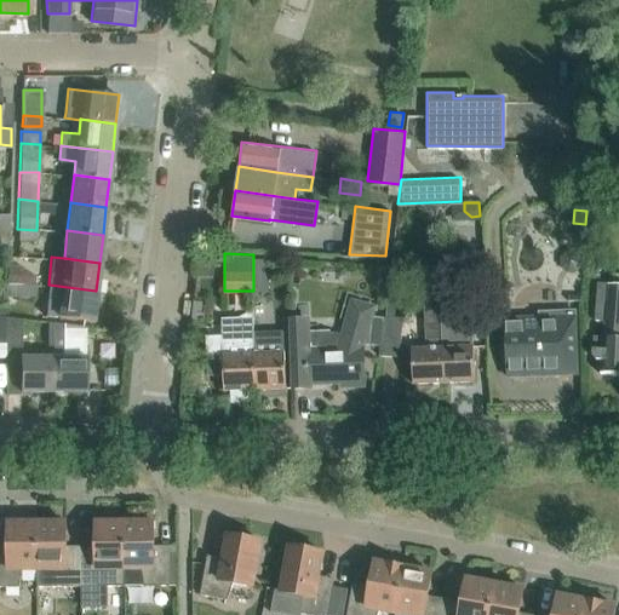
[(7,264),(6,283),(19,285),(21,266),(21,264),(7,264)]
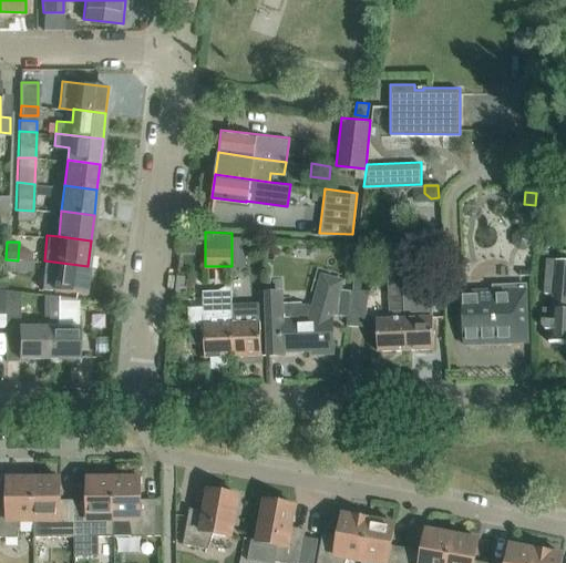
[(410,257),(401,257),(402,264),(403,279),(405,348),(433,347),(432,315),(432,297),(420,298),(419,263),(410,257)]
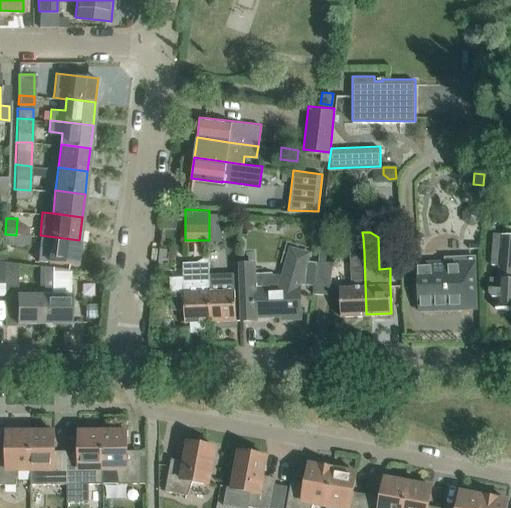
[(489,275),(488,290),(488,292),(488,293),(489,294),(490,295),(491,295),(496,295),(495,305),(495,306),(510,307),(510,233),(502,232),(494,232),(491,263),(499,264),(498,276),(489,275)]
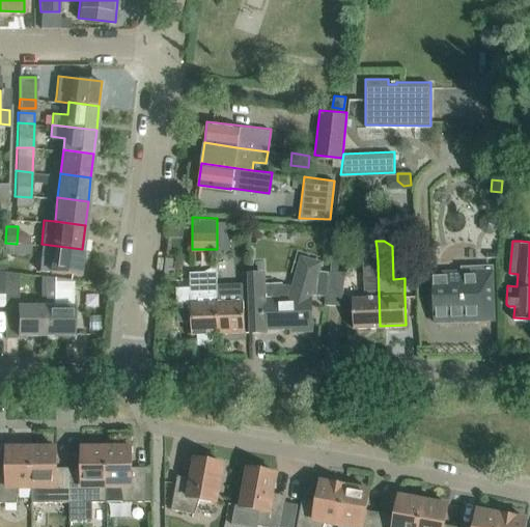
[(3,243),(3,252),(14,252),(30,253),(30,244),(17,244),(5,243),(3,243)]
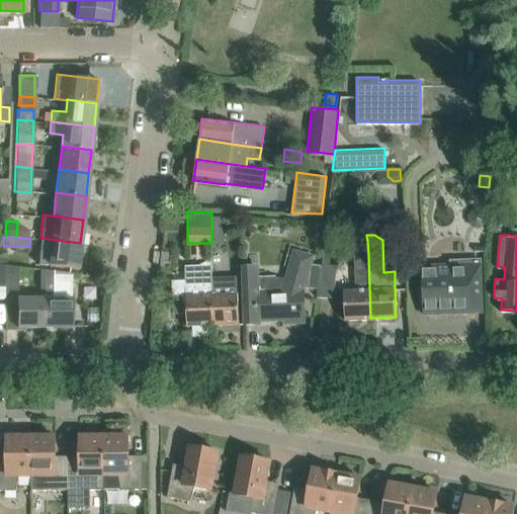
[(40,238),(37,262),(48,263),(58,264),(78,266),(80,243),(40,238)]
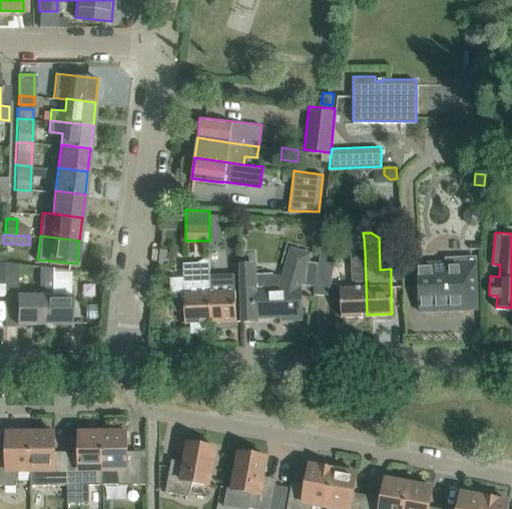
[(351,287),(340,287),(341,296),(341,316),(367,315),(365,252),(364,238),(346,239),(346,250),(350,252),(351,287)]
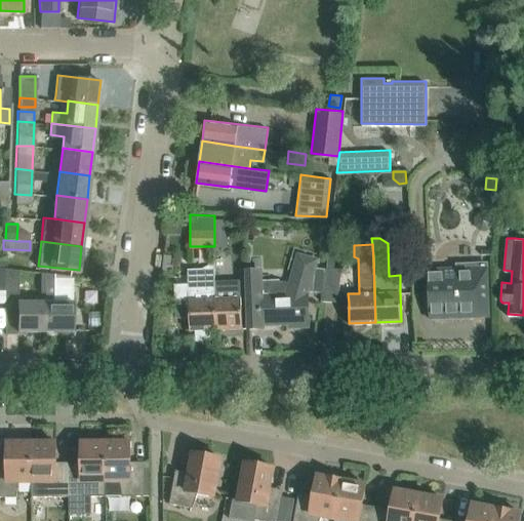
[(12,269),(13,249),(3,249),(2,268),(12,269)]
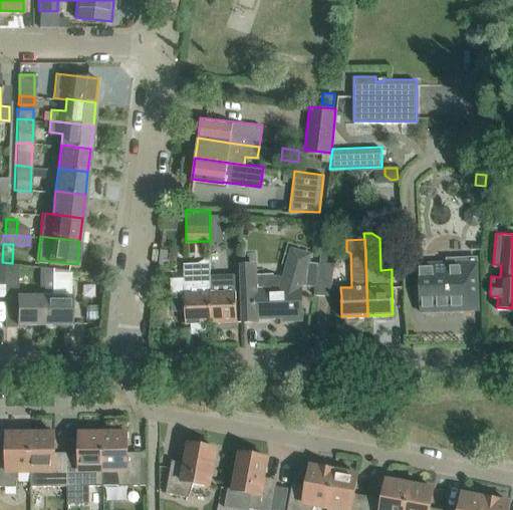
[(302,317),(300,286),(310,251),(290,245),(283,271),(256,271),(256,260),(239,261),(240,270),(242,320),(256,319),(256,316),(281,315),(281,313),(287,313),(287,318),(302,317)]
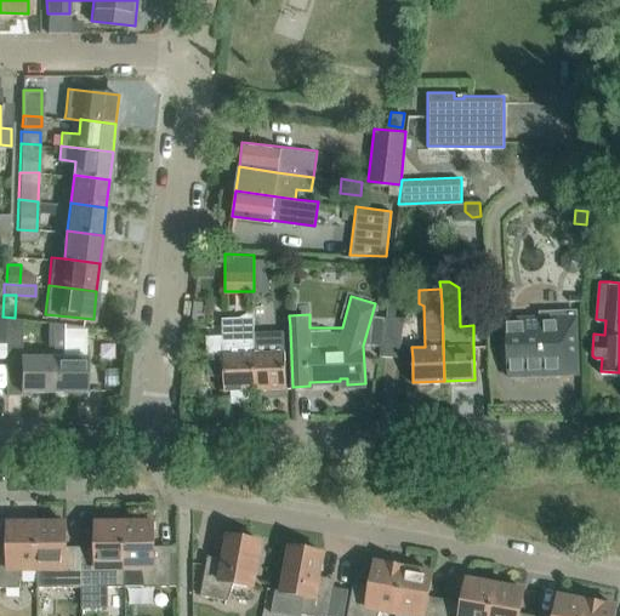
[(576,308),(557,309),(540,311),(540,315),(506,317),(508,375),(579,372),(576,308)]
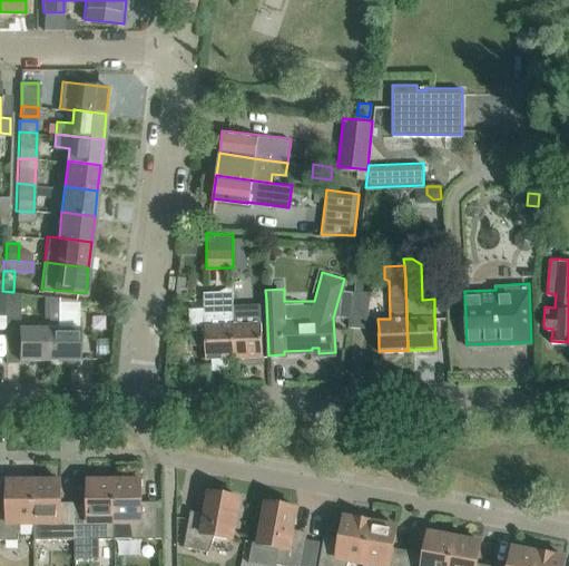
[(235,323),(234,305),(233,284),(222,290),(203,290),(205,358),(236,357),(235,323)]
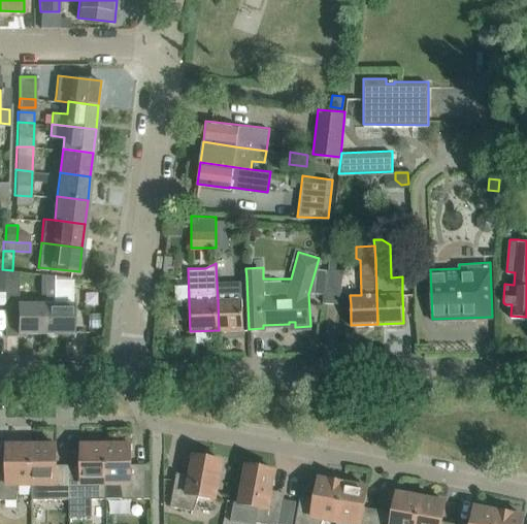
[(338,302),(343,268),(327,267),(322,301),(338,302)]
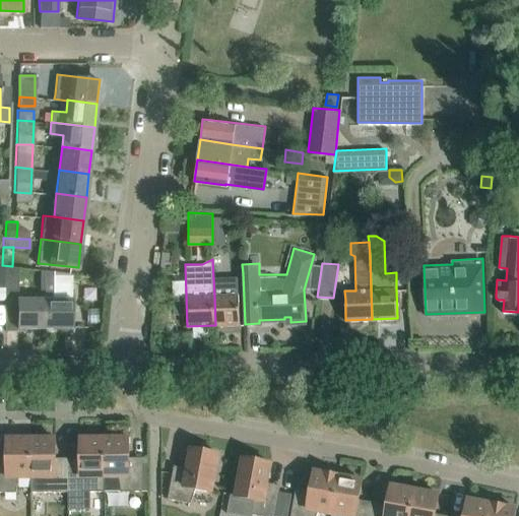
[(12,266),(2,265),(2,285),(5,284),(5,299),(5,327),(17,327),(17,328),(18,328),(18,327),(45,327),(44,292),(35,292),(35,298),(17,298),(17,266),(12,266)]
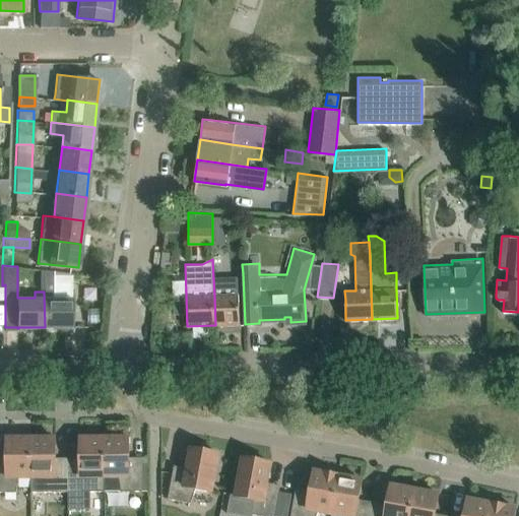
[(70,273),(44,270),(44,292),(45,327),(69,327),(69,328),(70,328),(70,297),(70,273)]
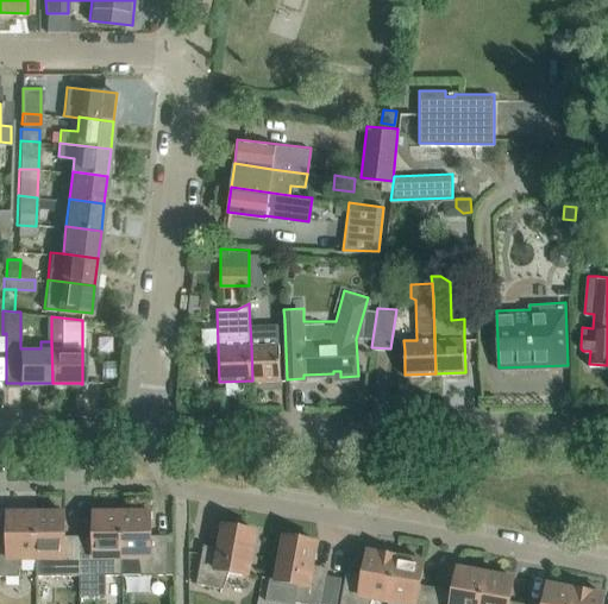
[(280,379),(279,325),(250,326),(251,345),(252,381),(280,379)]
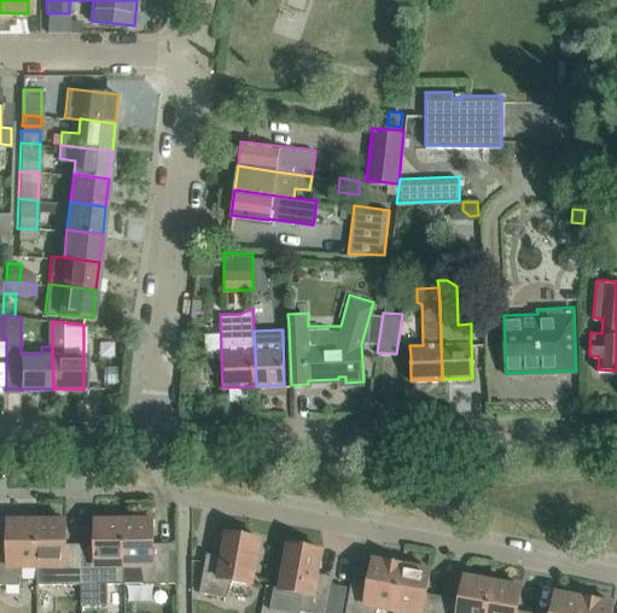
[(116,365),(103,365),(103,380),(117,380),(116,365)]
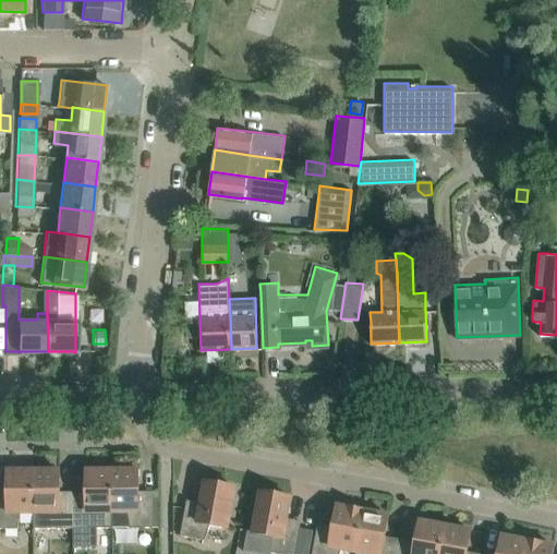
[(33,510),(33,469),(16,469),(16,466),(5,466),(5,476),(7,476),(7,497),(0,497),(0,526),(16,526),(20,510),(33,510)]
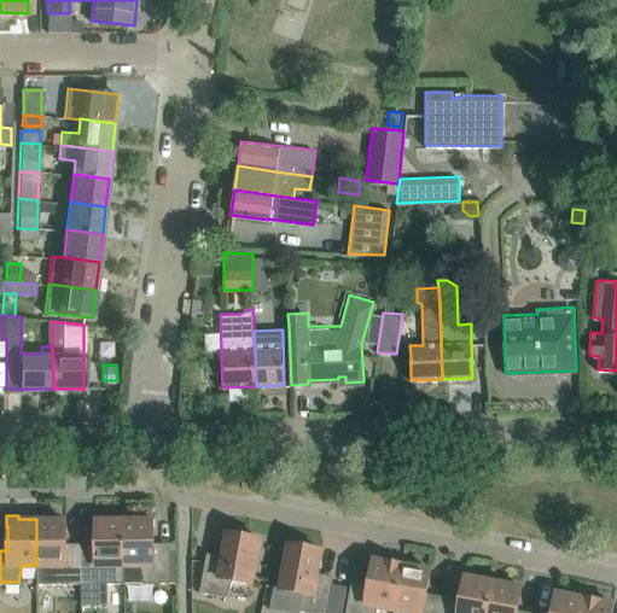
[(41,519),(36,519),(36,565),(36,582),(54,582),(81,582),(80,550),(65,550),(65,518),(56,518),(56,515),(40,515),(41,519)]
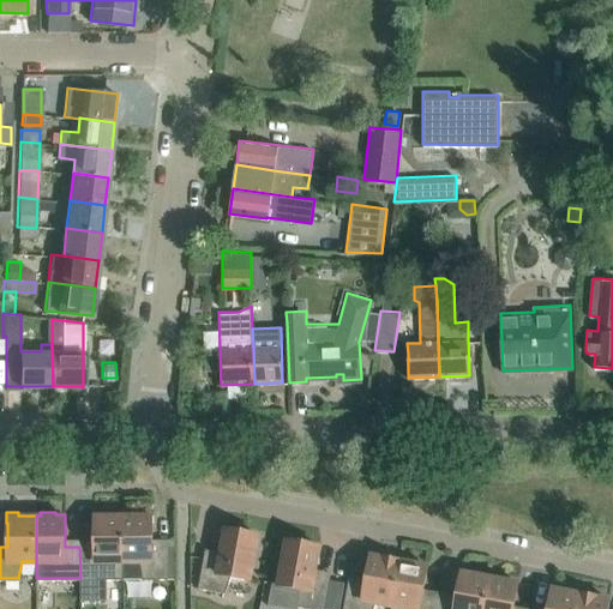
[(94,547),(79,547),(80,578),(80,598),(107,598),(107,578),(124,578),(122,514),(119,514),(119,512),(103,512),(103,514),(94,514),(94,547)]
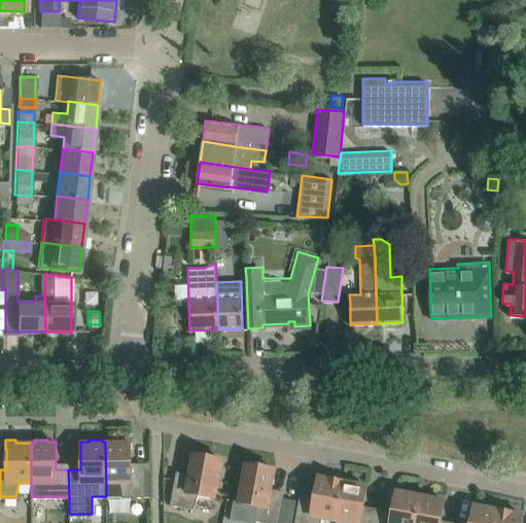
[(120,442),(105,442),(106,496),(121,496),(143,496),(143,468),(131,468),(130,448),(131,448),(131,440),(120,440),(120,442)]
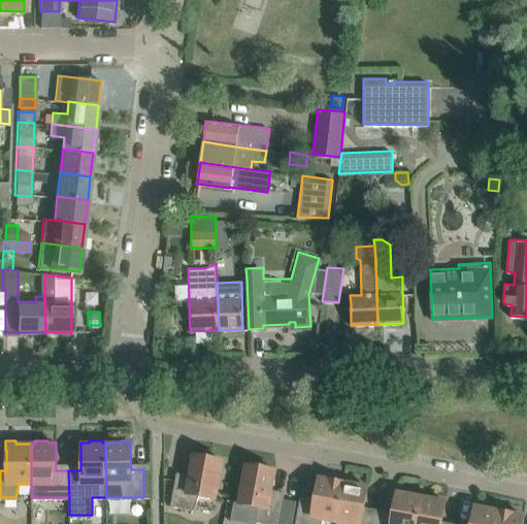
[(193,509),(198,495),(215,498),(222,459),(217,458),(218,456),(205,454),(205,456),(193,454),(188,480),(174,478),(170,504),(193,509)]
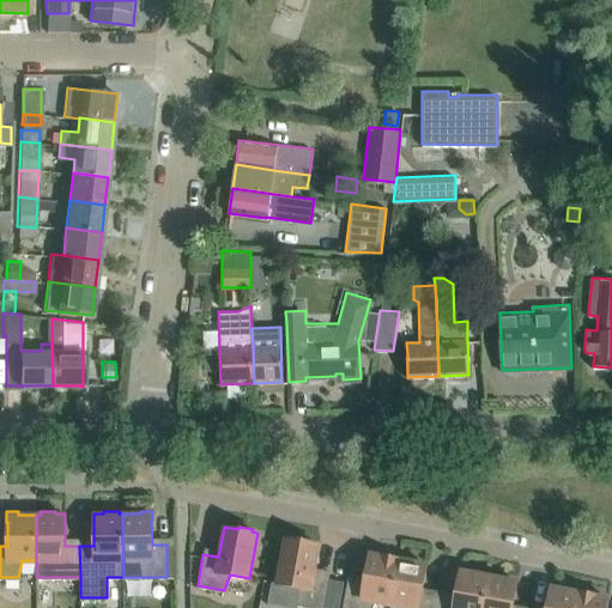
[(271,581),(267,601),(297,607),(298,603),(320,607),(337,607),(343,579),(328,577),(313,575),(319,543),(304,541),(306,539),(291,536),(291,539),(285,537),(278,582),(271,581)]
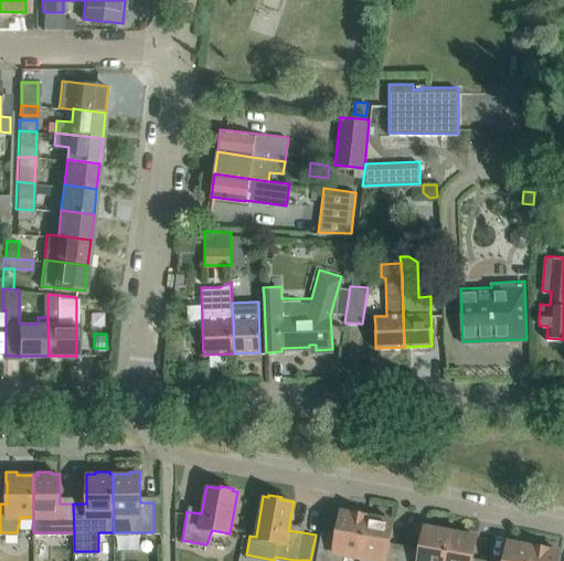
[(319,536),(315,560),(342,560),(346,554),(359,557),(366,515),(365,515),(365,512),(352,510),(352,512),(340,510),(336,539),(319,536)]
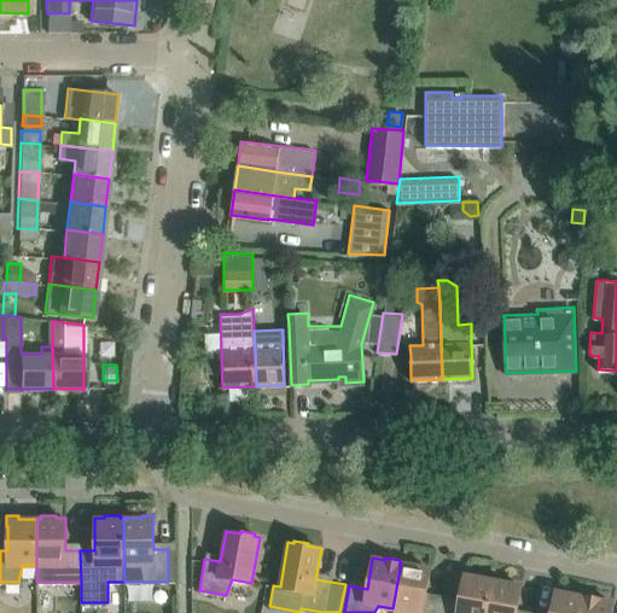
[(401,562),(393,608),(408,611),(407,612),(438,612),(441,602),(424,599),(430,568),(420,566),(420,564),(406,561),(406,564),(401,562)]
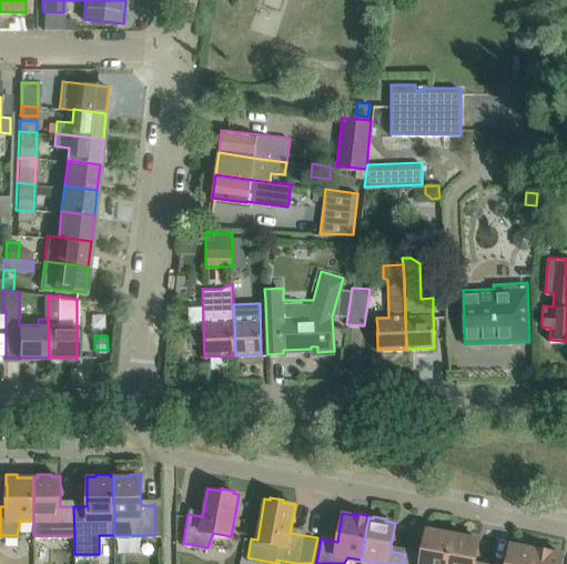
[(405,554),(403,563),(446,563),(453,533),(448,532),(448,530),(436,527),(435,530),(426,529),(421,557),(405,554)]
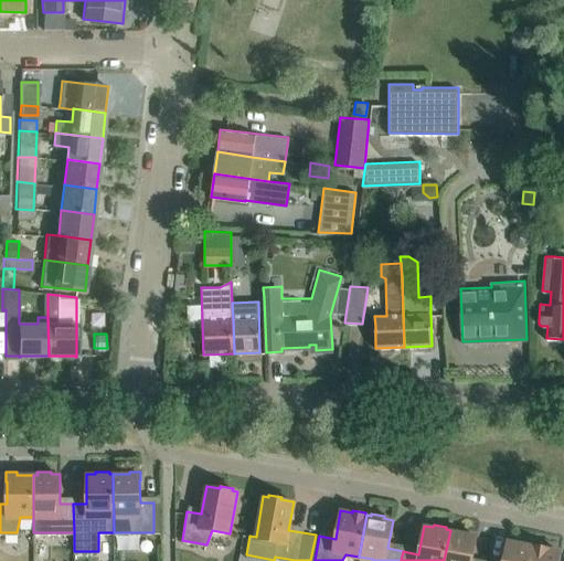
[(450,530),(444,560),(470,560),(476,535),(467,533),(467,531),(455,529),(454,531),(450,530)]
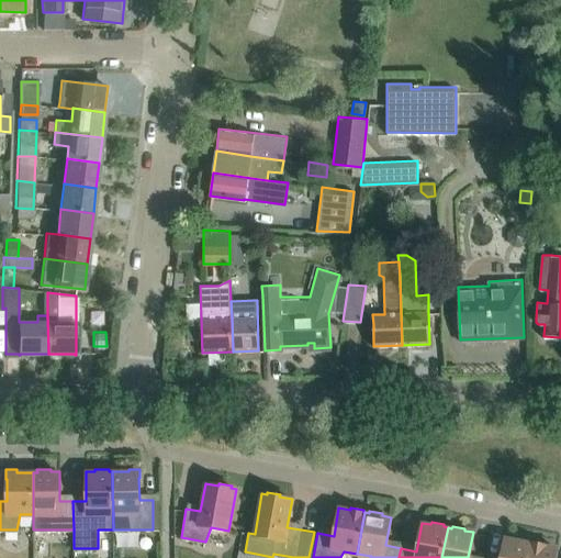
[(527,557),(530,543),(526,542),(527,539),(514,537),(514,539),(505,538),(501,557),(527,557)]
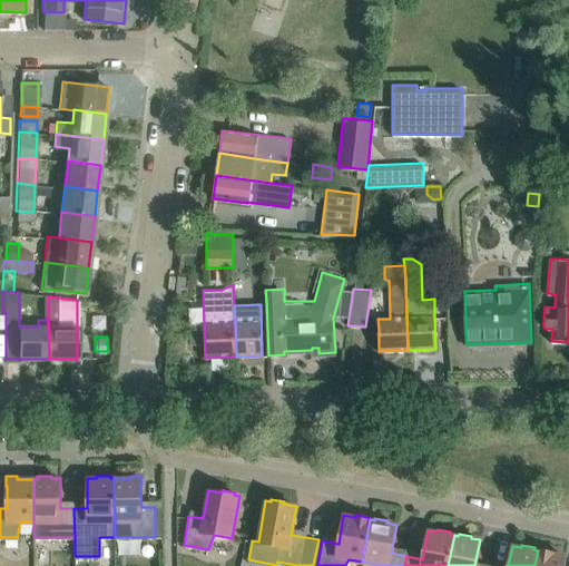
[(538,550),(535,565),(561,565),(565,555),(552,553),(553,550),(540,548),(540,550),(538,550)]
